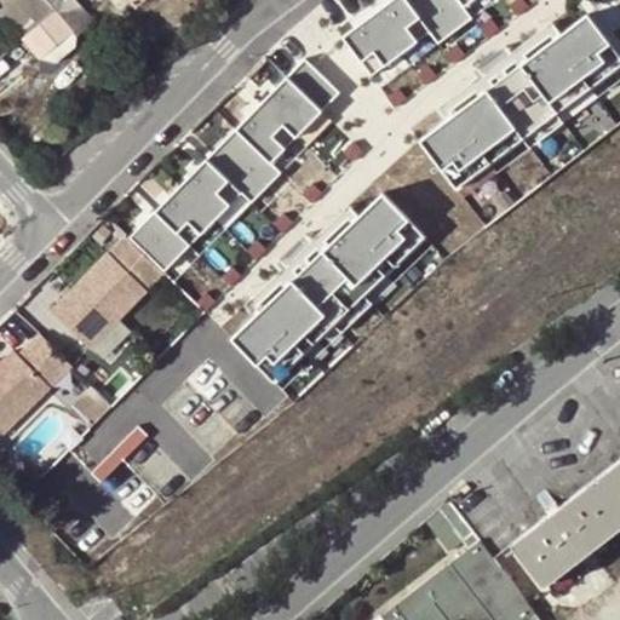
[(34,21),(39,27),(58,10),(49,0),(15,0),(7,7),(26,28),(34,21)]
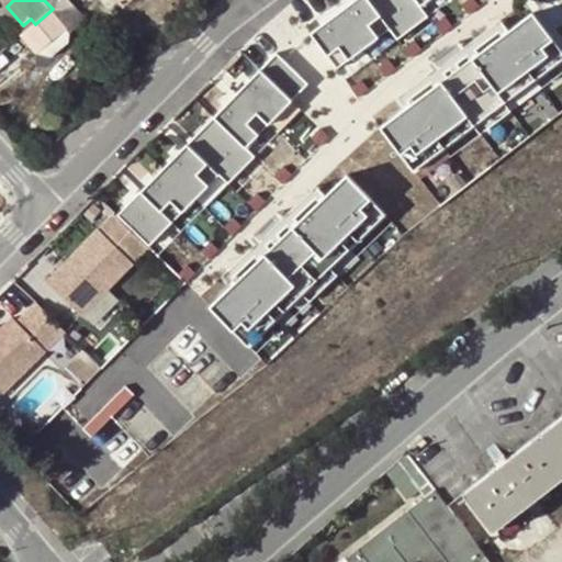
[(44,0),(53,9),(64,0),(44,0)]
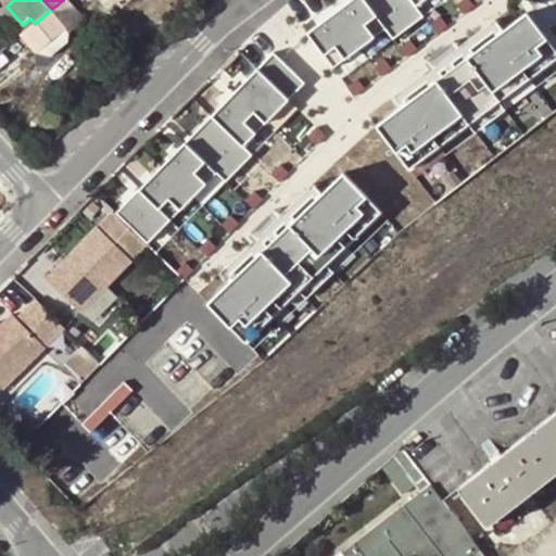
[(74,4),(70,0),(63,0),(52,9),(72,32),(85,21),(73,5),(74,4)]
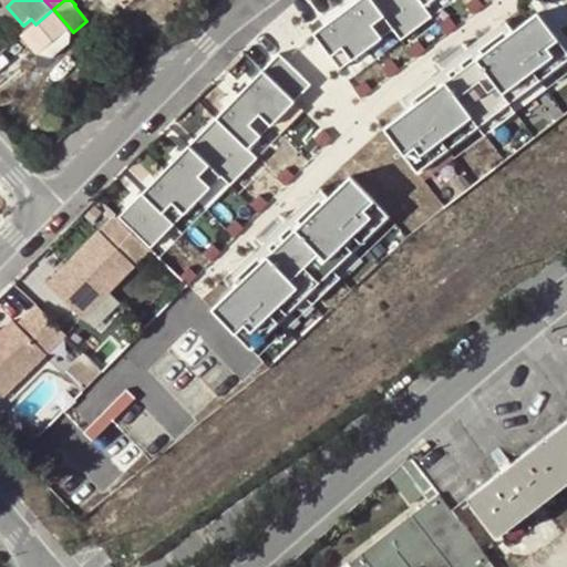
[(393,28),(372,0),(358,0),(340,13),(368,49),(393,28)]
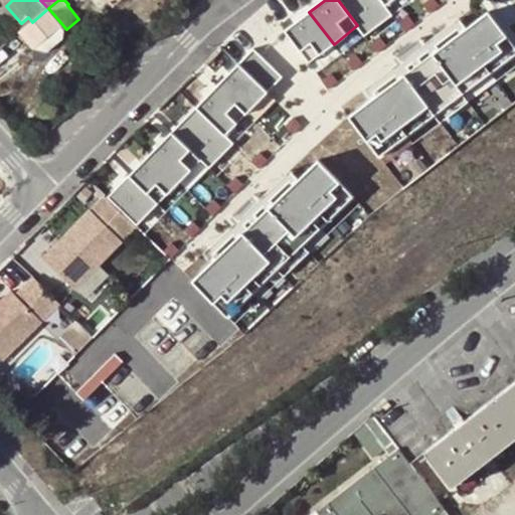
[(382,0),(338,0),(357,25),(365,35),(392,15),(386,6),(382,0)]
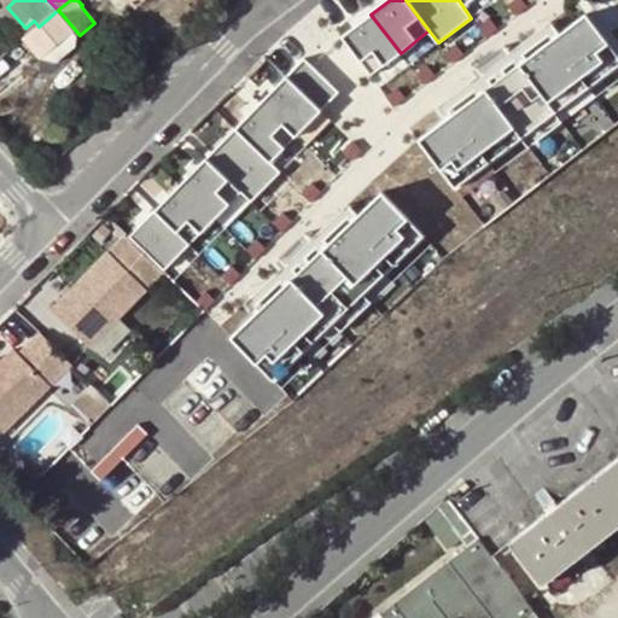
[(617,62),(617,56),(586,13),(505,74),(500,69),(494,74),(496,79),(415,140),(453,188),(617,62)]
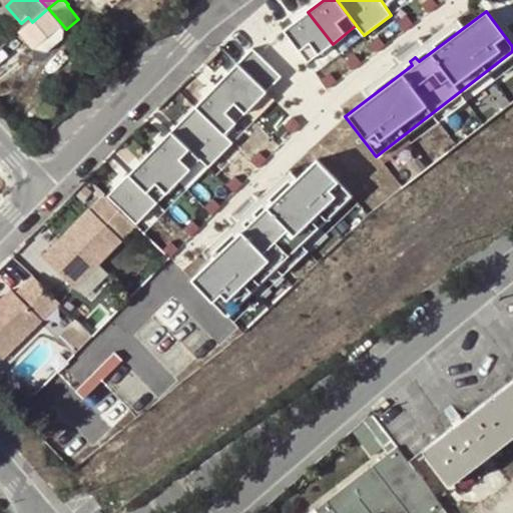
[(333,44),(308,12),(284,30),(308,63),(333,44)]
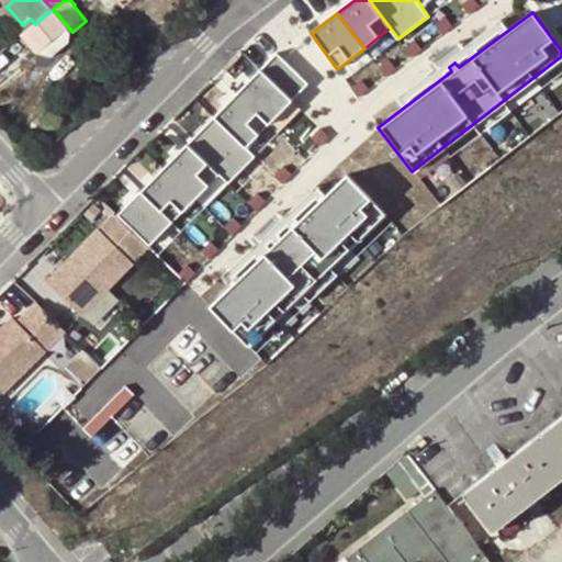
[(277,54),(261,69),(291,98),(306,81),(277,54)]
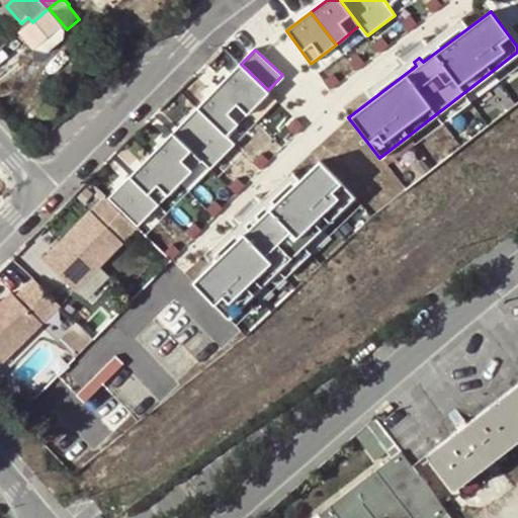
[(241,64),(220,86),(249,115),(270,93),(268,90),(241,64)]
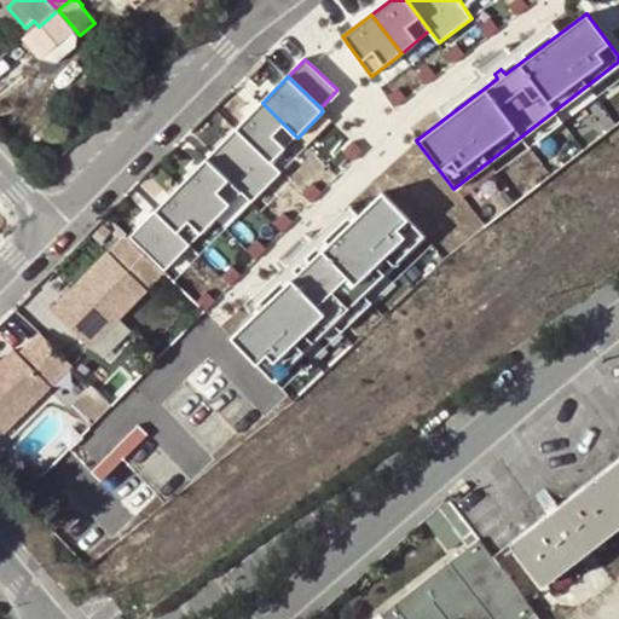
[(262,103),(237,129),(273,163),(298,138),(262,103)]
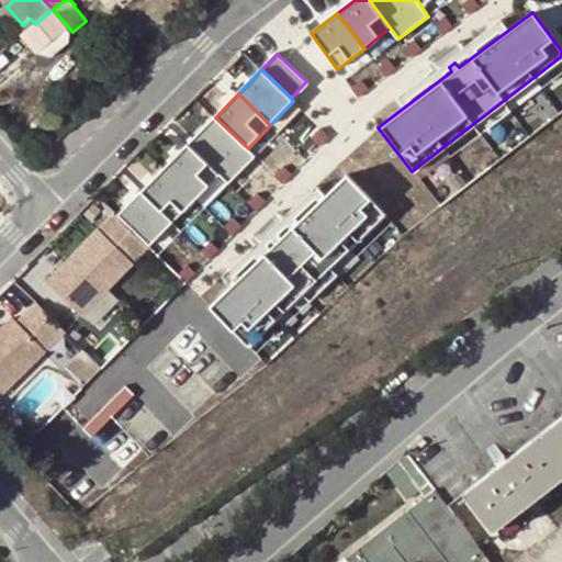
[(248,148),(215,117),(189,144),(222,176),(232,186),(258,158),(248,148)]
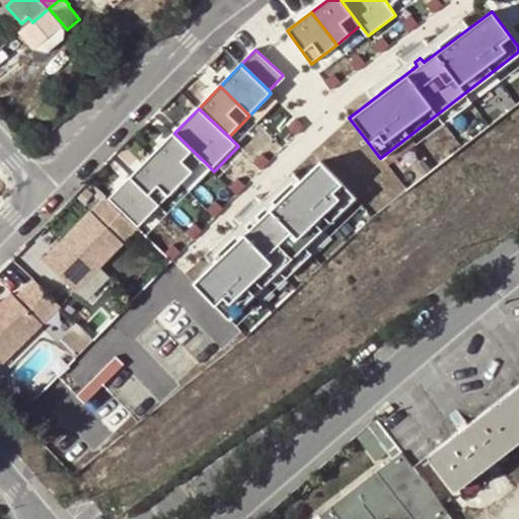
[(174,133),(152,156),(182,184),(205,162),(174,133)]
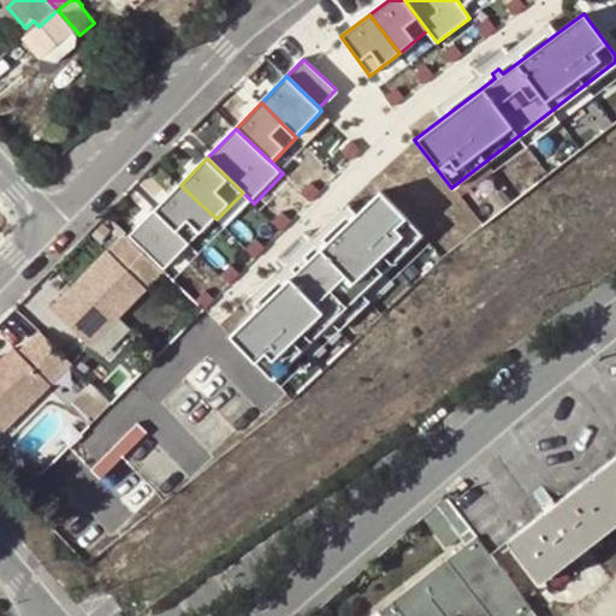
[(413,225),(373,184),(301,253),(296,248),(289,254),(292,258),(221,326),(265,369),(413,225)]
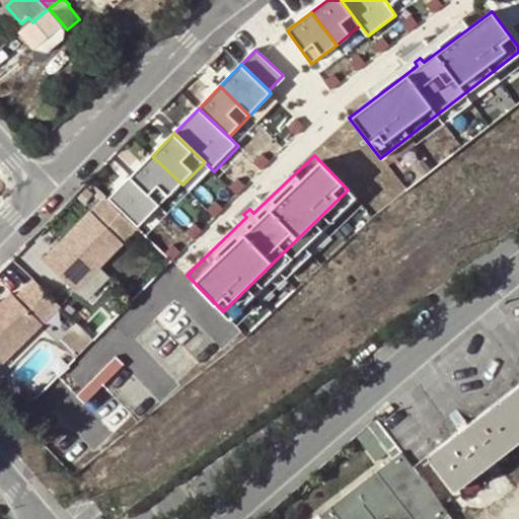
[(152,156),(132,177),(162,207),(182,184),(152,156)]
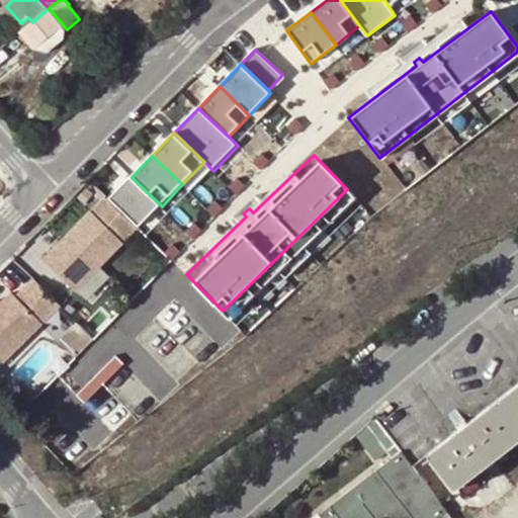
[(132,177),(109,200),(136,225),(140,229),(162,206),(132,177)]
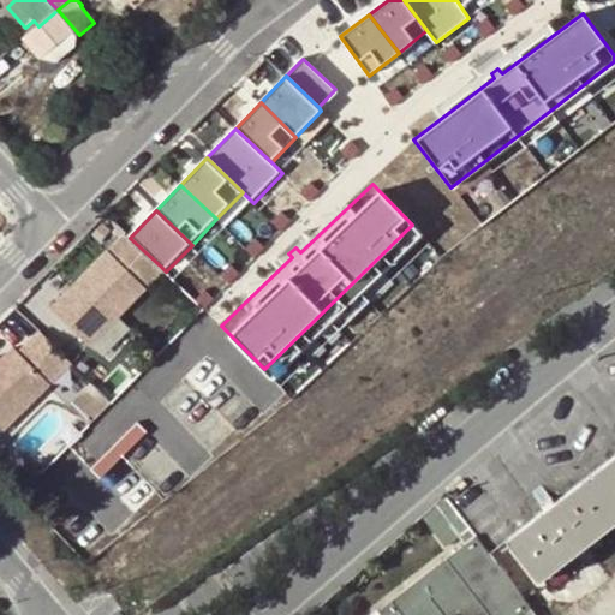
[(130,238),(123,231),(51,305),(89,341),(161,267),(130,238)]
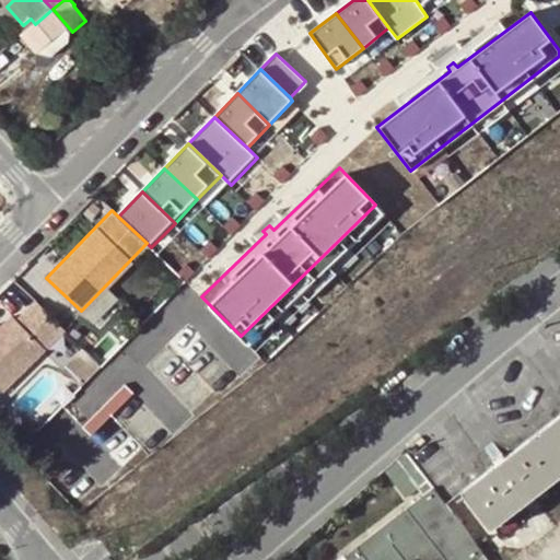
[(66,329),(37,301),(18,321),(13,317),(0,329),(0,387),(6,393),(66,329)]
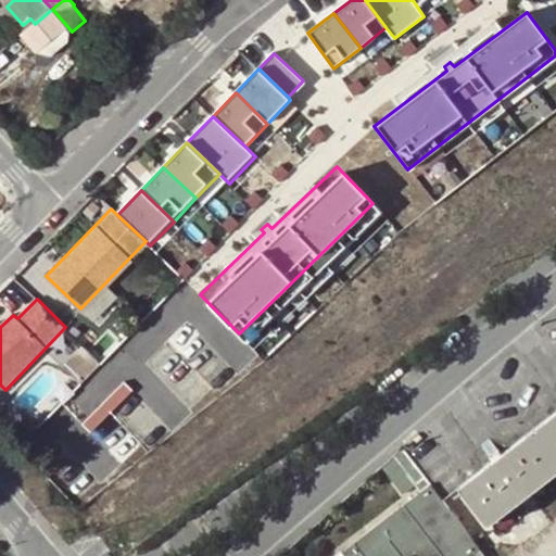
[(86,343),(68,364),(87,380),(104,359),(86,343)]
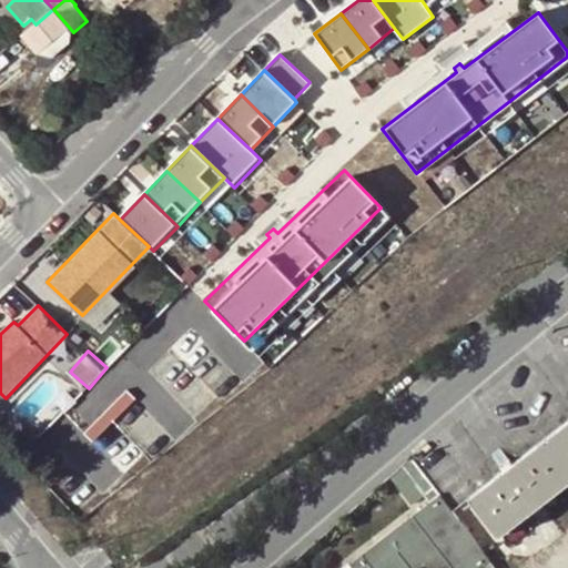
[(99,437),(139,397),(130,388),(90,428),(99,437)]
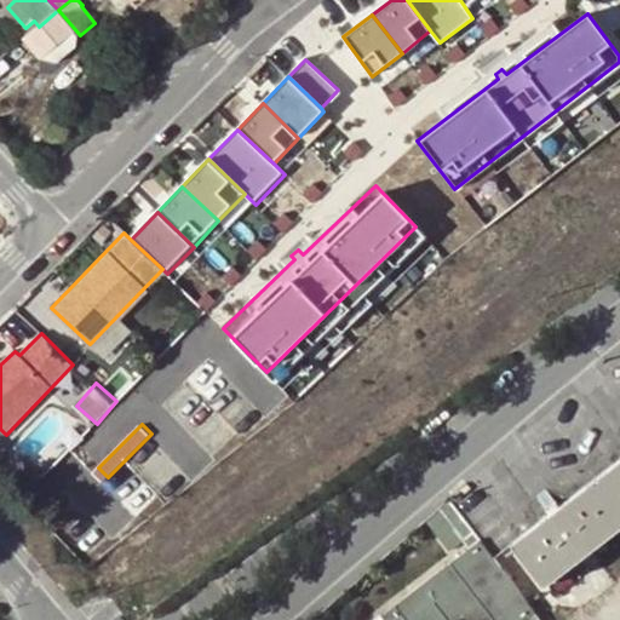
[(161,482),(181,464),(154,436),(135,454),(161,482)]
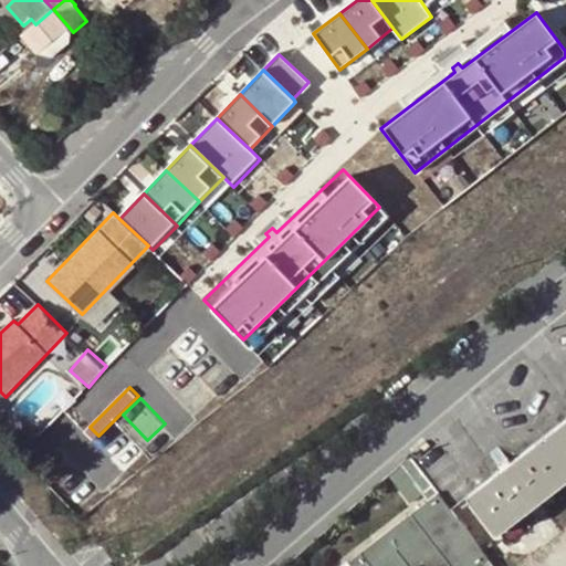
[(494,531),(565,475),(565,418),(468,494),(494,531)]
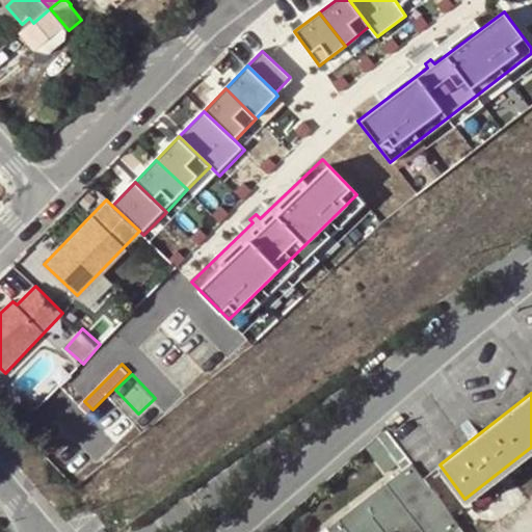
[(389,429),(383,430),(369,442),(391,470),(410,455),(392,432),(389,429)]
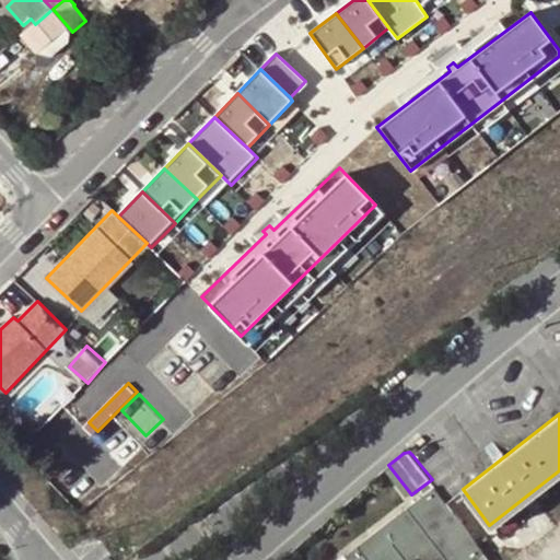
[(447,501),(435,486),(345,553),(349,559),(348,559),(471,559),(485,550),(447,501)]
